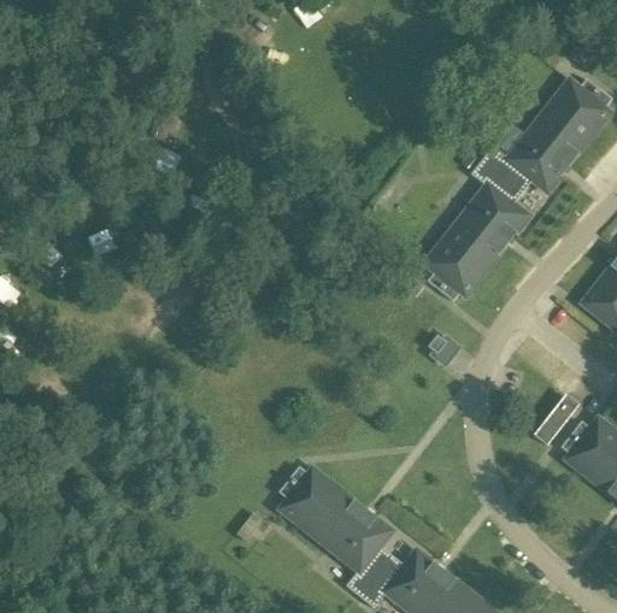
[(486,184),(423,263),(433,271),(427,280),(452,300),(459,292),(464,295),(528,214),(512,202),(532,178),(546,190),(610,110),(605,106),(611,98),(586,77),(579,86),(569,78),(507,157),(492,145),(470,172),(486,184)]
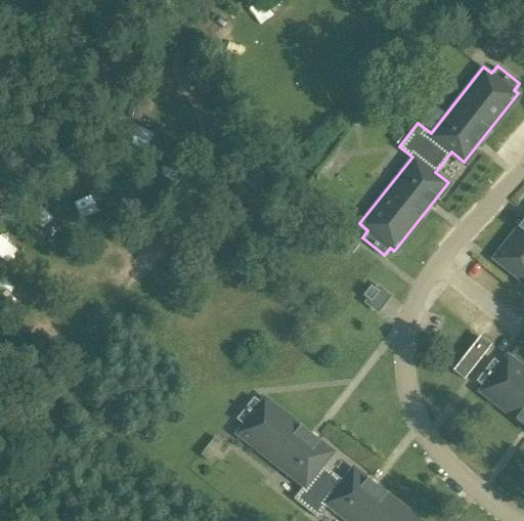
[(53,197),(39,208),(51,223),(64,213),(53,197)]
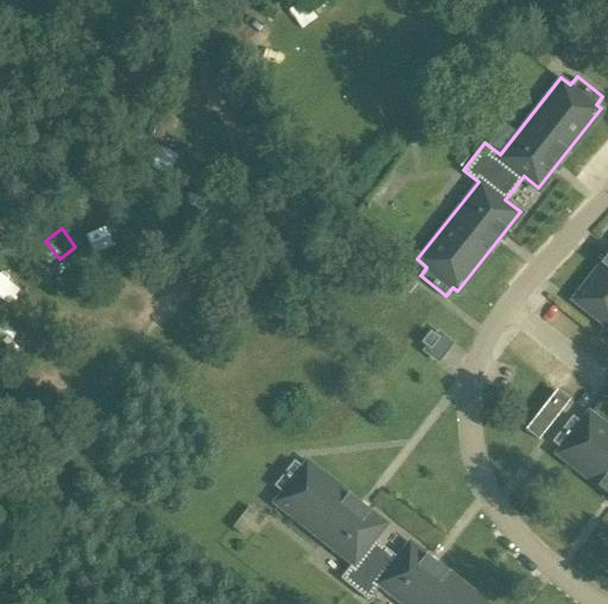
[(607,252),(607,254),(574,298),(607,325),(607,252)]
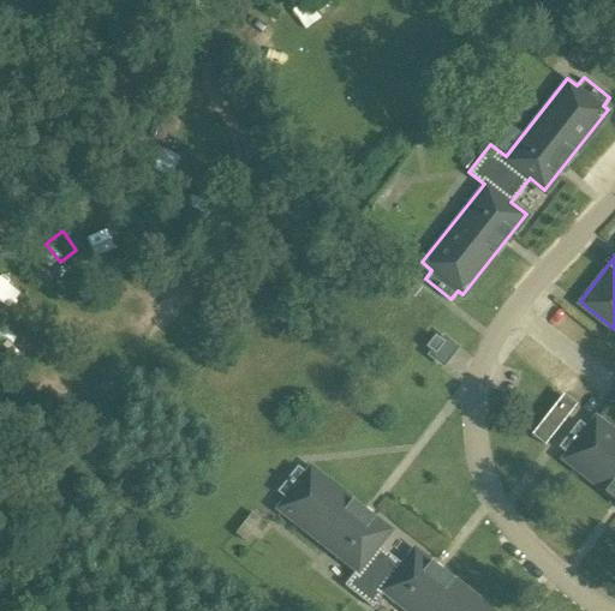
[(425,343),(436,352),(445,341),(435,333),(425,343)]
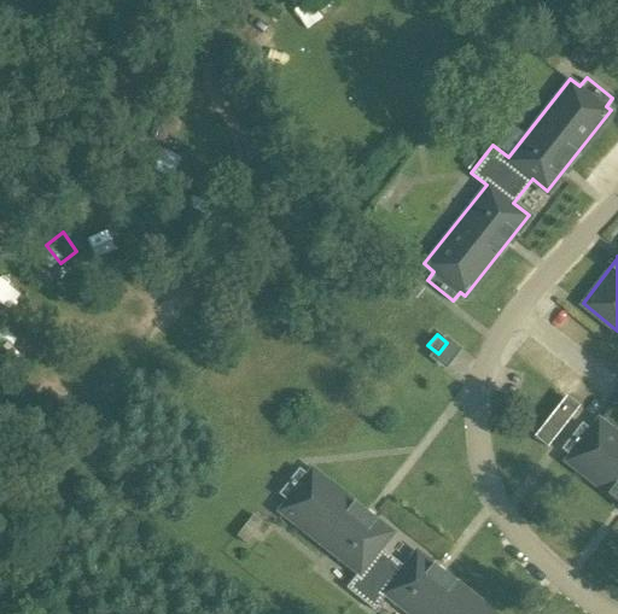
[(563,397),(534,434),(547,444),(576,408),(563,397)]
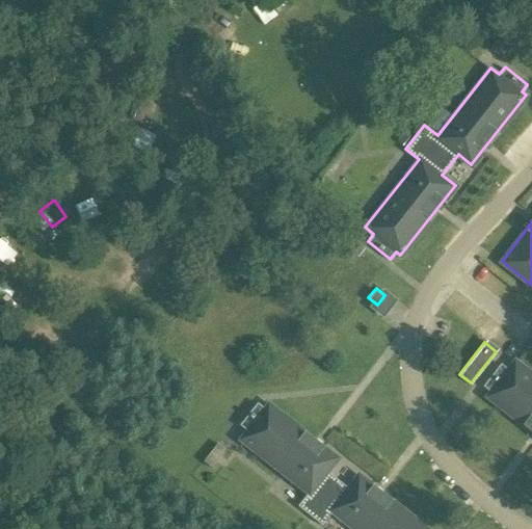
[(531,372),(514,360),(508,368),(501,363),(483,385),(490,391),(487,395),(531,429),(531,372)]
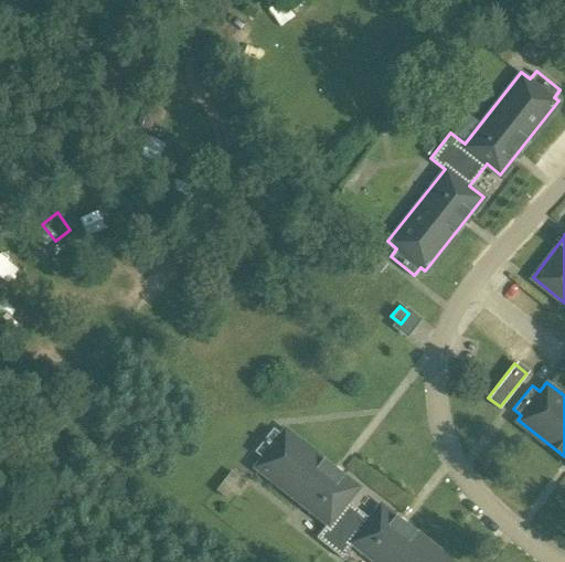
[(452,561),(454,561),(405,522),(381,504),(370,517),(348,500),(359,486),(285,427),(281,431),(275,425),(255,448),(263,455),(256,464),(328,521),(317,534),(342,554),(353,541),(379,561),(452,561)]
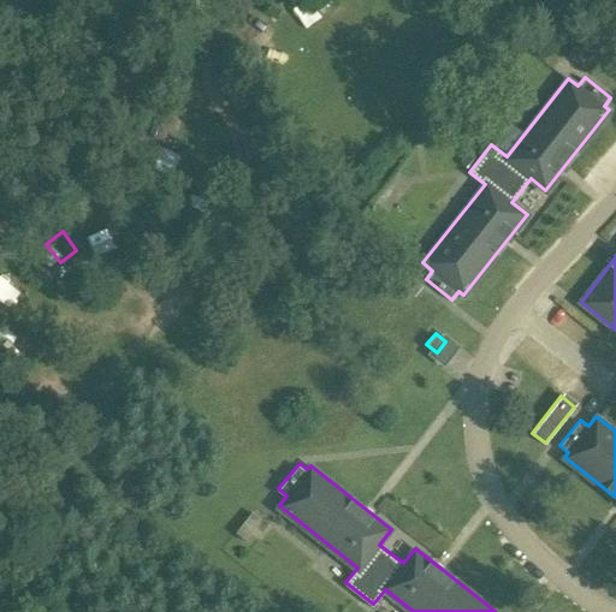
[(253,509),(236,530),(246,539),(262,517),(253,509)]
